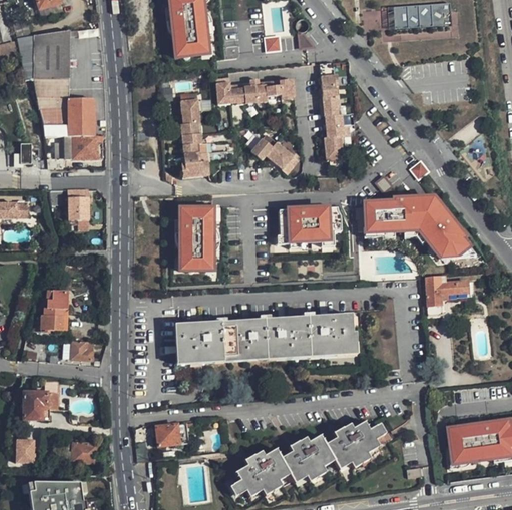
[(168,12),(169,20),(172,20),(174,36),(176,56),(201,54),(204,53),(203,44),(206,44),(206,35),(203,13),(202,4),(201,0),(170,0),(171,6),(175,5),(175,12),(168,12)]
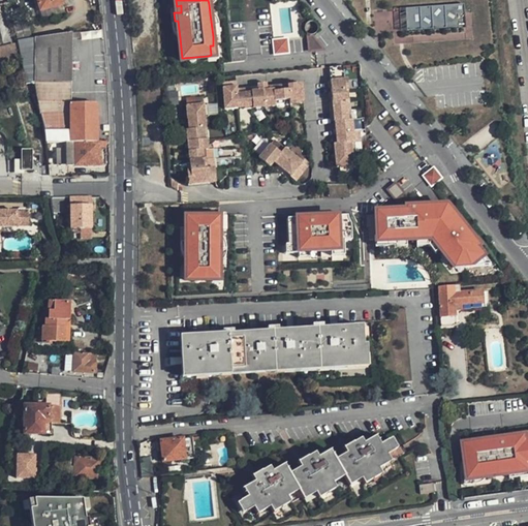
[(464,3),(406,7),(408,29),(466,26),(464,3)]
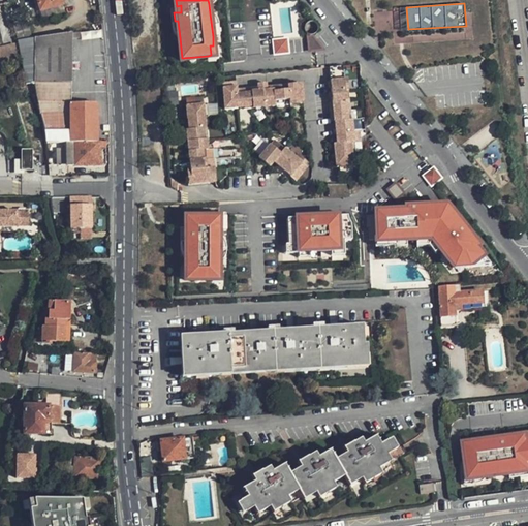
[(171,6),(175,38),(180,37),(178,21),(175,21),(174,12),(181,12),(181,5),(177,6),(171,6)]
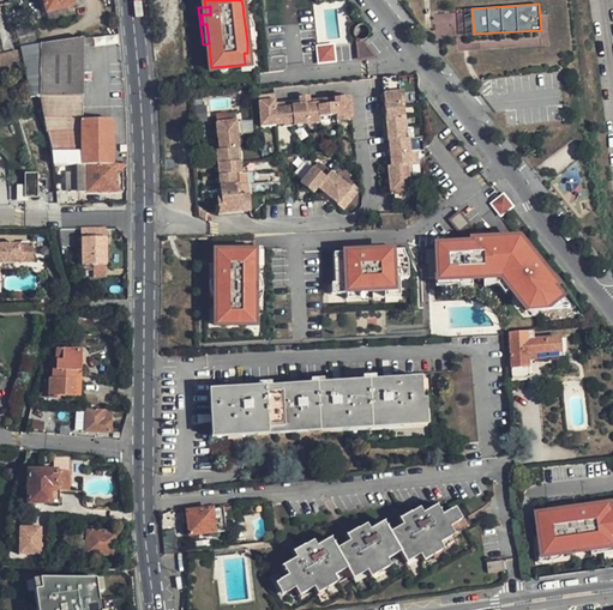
[(34,8),(16,11),(20,42),(22,41),(25,41),(38,40),(34,8)]
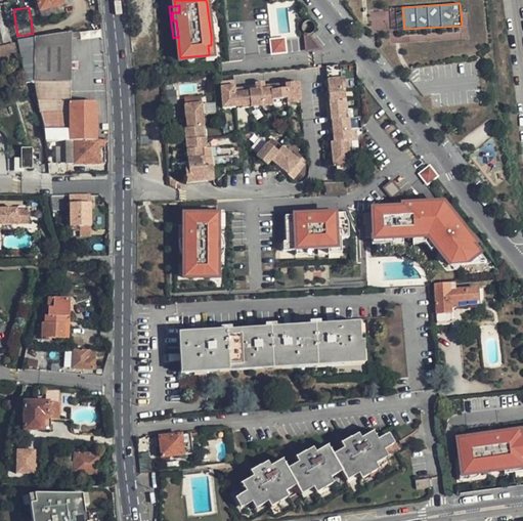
[(372,9),(373,28),(389,28),(389,8),(372,9)]
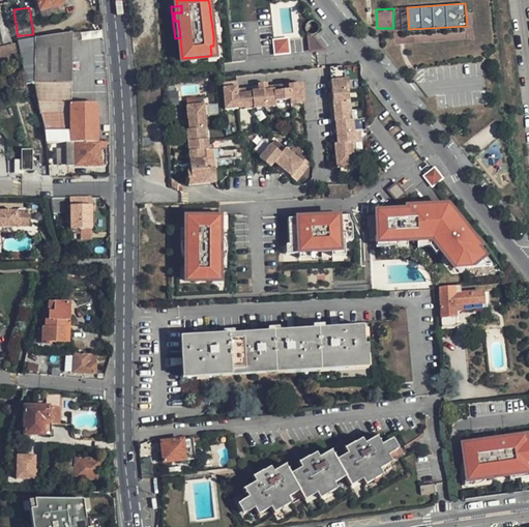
[(210,13),(213,36),(219,35),(216,12),(210,13)]
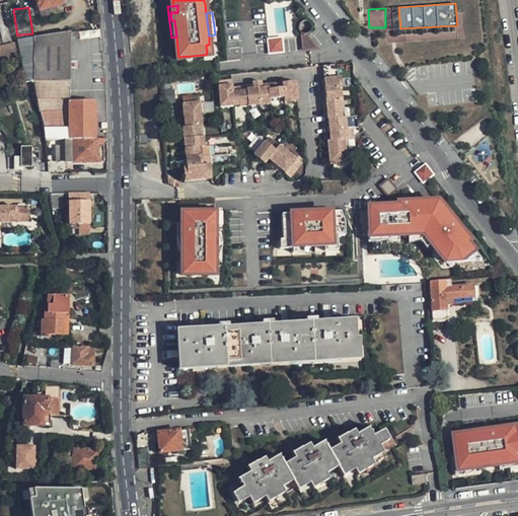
[(32,33),(21,34),(35,85),(37,90),(69,89),(70,89),(70,35),(79,35),(79,28),(70,29),(32,33)]
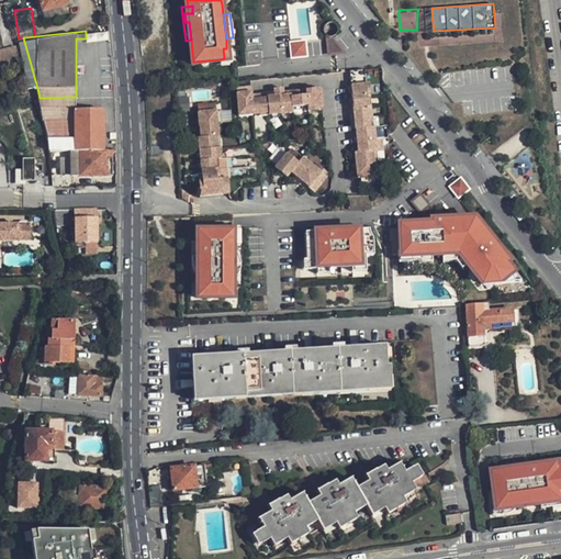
[(340,45),(333,36),(329,36),(331,46),(340,45)]
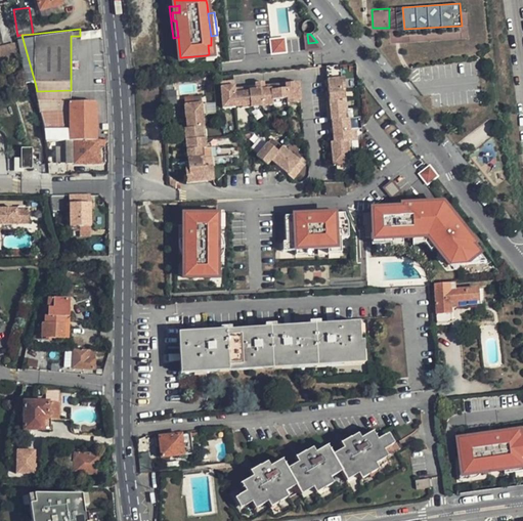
[(18,35),(25,79),(27,79),(30,78),(36,86),(22,35),(18,35)]
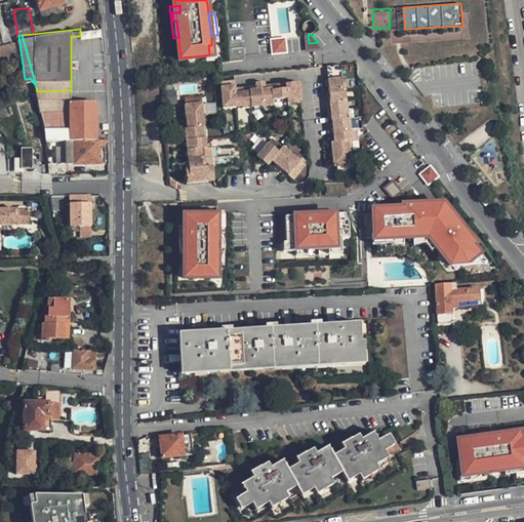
[(287,50),(286,37),(273,39),(275,51),(287,50)]
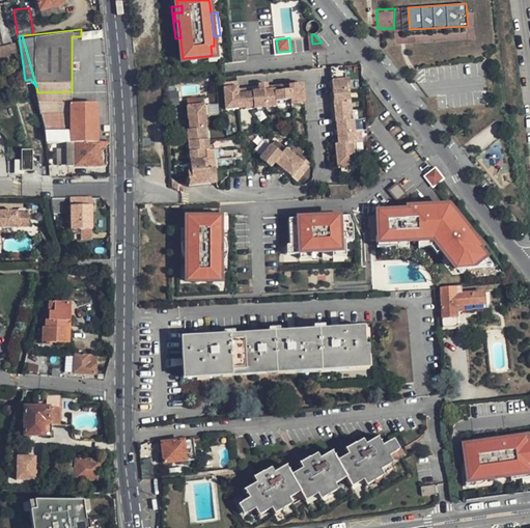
[(0,44),(0,59),(1,62),(19,57),(15,39),(0,44)]
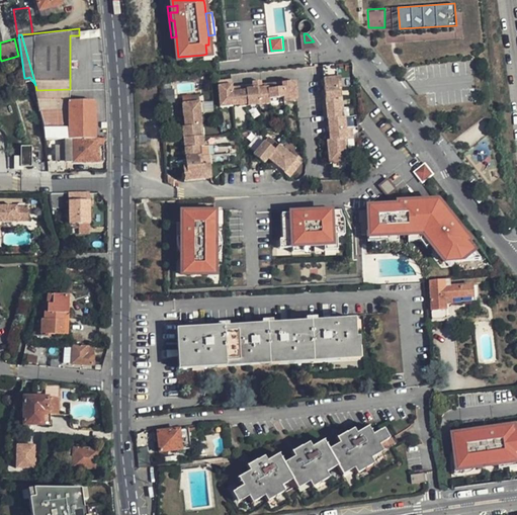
[(205,45),(206,54),(203,55),(203,57),(212,56),(211,44),(208,45),(205,45)]
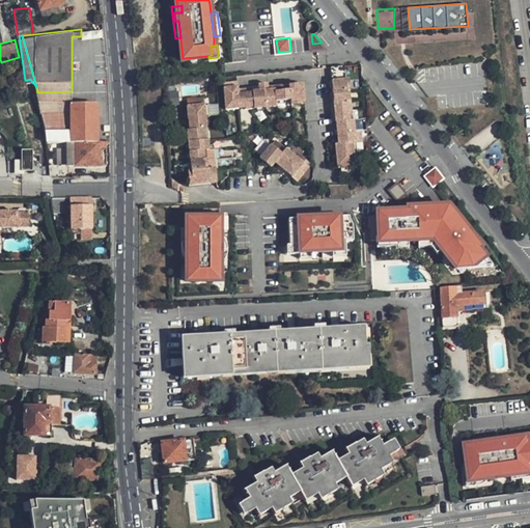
[(329,65),(331,79),(332,89),(349,88),(351,88),(350,76),(345,77),(344,63),(329,65)]
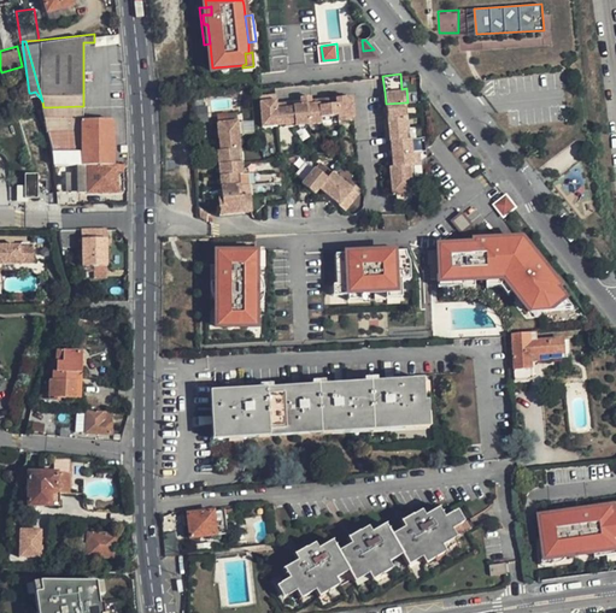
[(258,87),(262,121),(279,119),(276,102),(275,86),(258,87)]
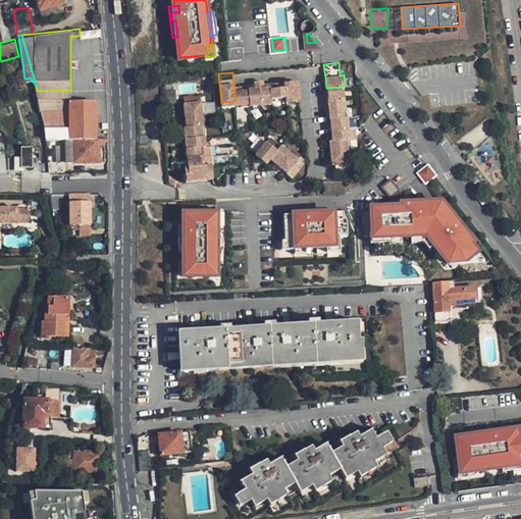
[(284,82),(285,97),(287,102),(299,101),(298,81),(295,81),(284,82)]
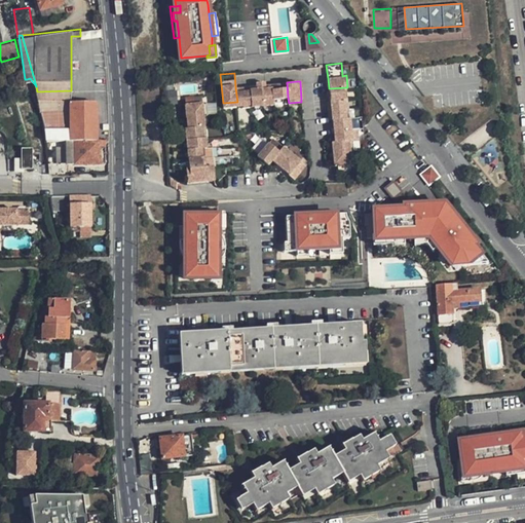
[(272,87),(273,99),(288,98),(287,82),(271,83),(272,87)]
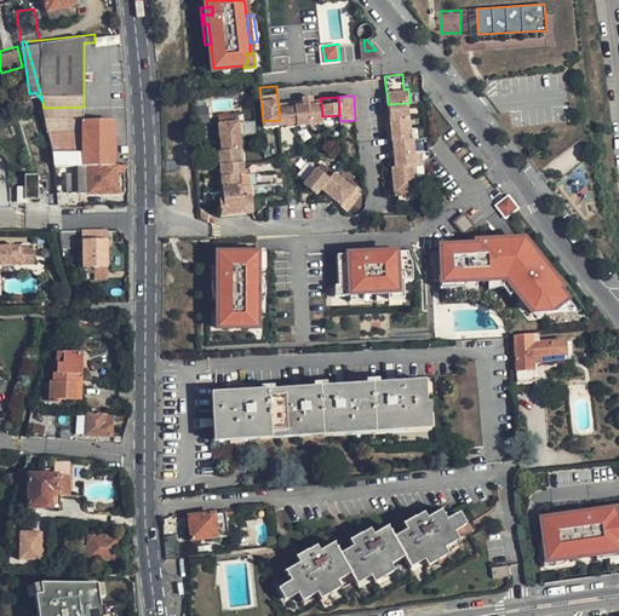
[(294,105),(297,124),(310,124),(308,104),(308,99),(304,101),(304,104),(294,105)]
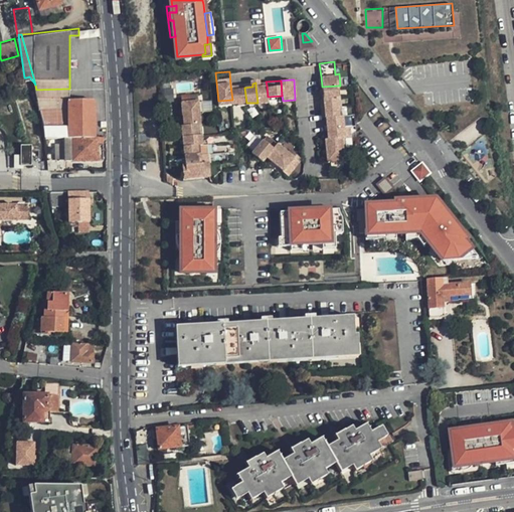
[(230,86),(232,100),(236,99),(244,99),(244,104),(246,103),(244,88),(244,83),(230,86)]
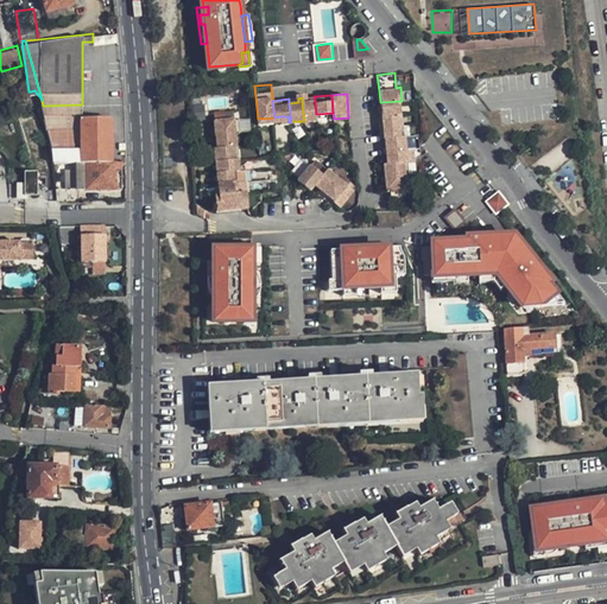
[(302,102),(304,121),(317,120),(316,114),(315,101),(302,102)]
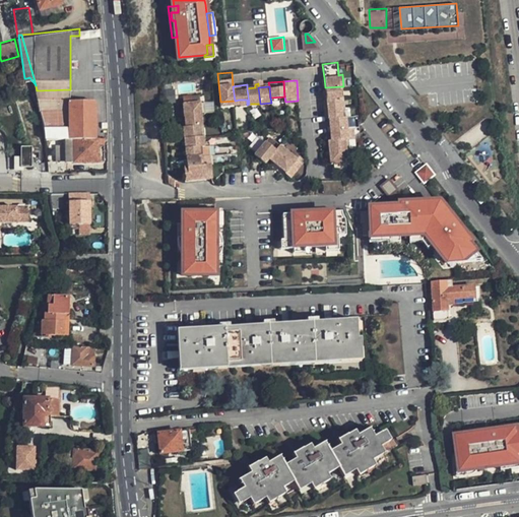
[(326,99),(342,97),(341,86),(325,87),(326,99)]
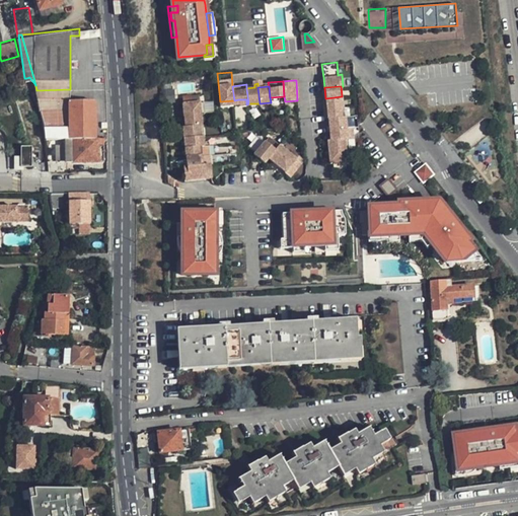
[(69,97),(69,89),(37,90),(39,98),(69,97)]
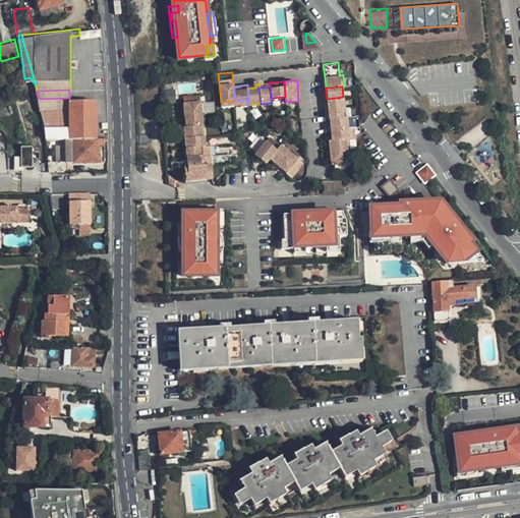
[(328,108),(344,106),(343,97),(327,99),(328,108)]
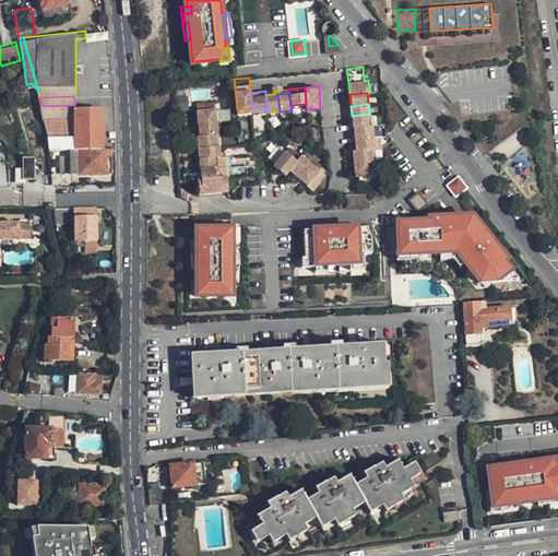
[(102,105),(74,105),(42,106),(49,138),(50,146),(74,146),(79,146),(102,146),(102,105)]
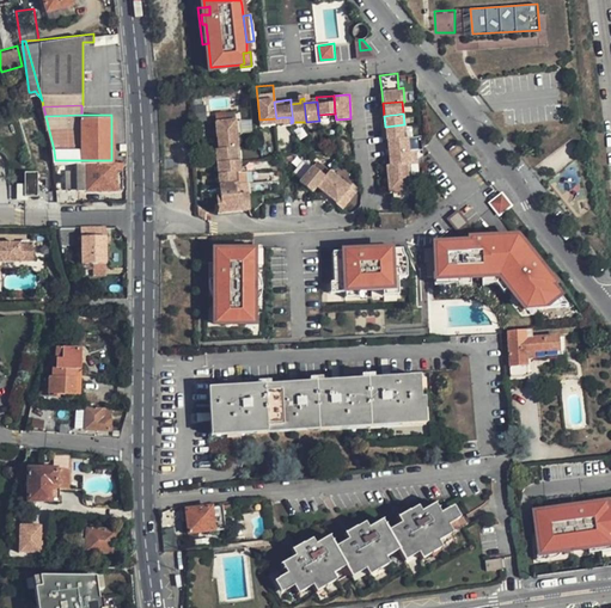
[(219,135),(238,134),(237,118),(227,118),(217,120),(218,135),(219,135)]
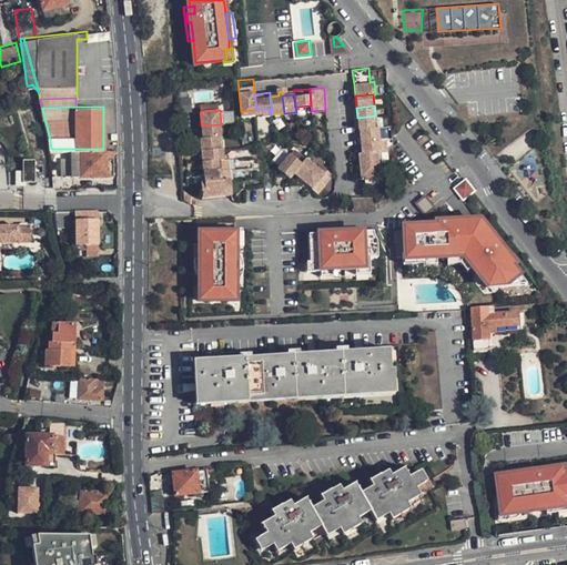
[(325,110),(312,111),(314,137),(315,148),(330,145),(325,110)]
